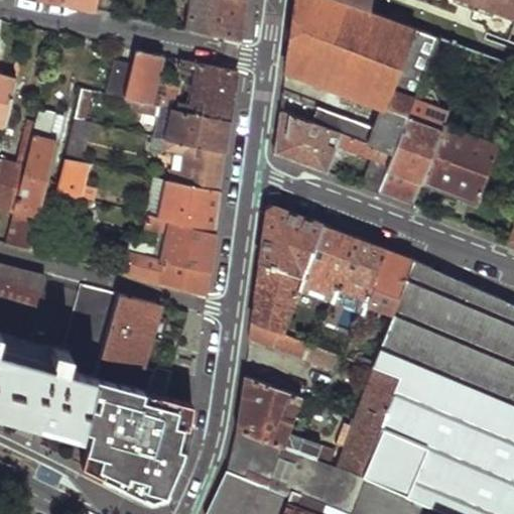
[(58,0),(57,4),(76,8),(94,12),(96,0),(58,0)]
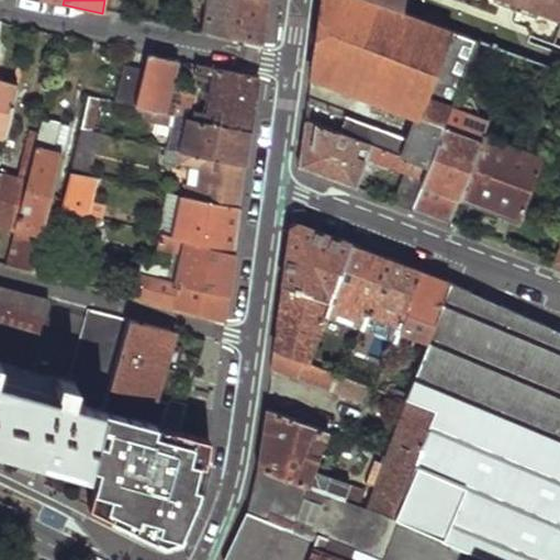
[(206,0),(202,34),(260,46),(266,2),(266,0),(206,0)]
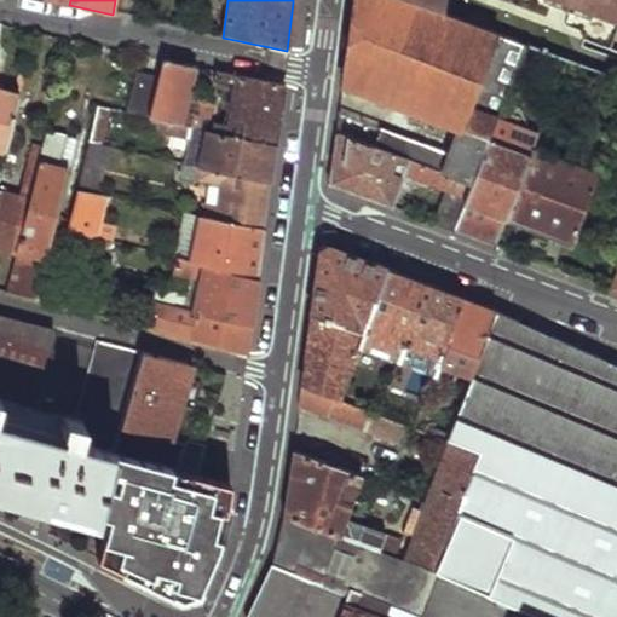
[(338,115),(335,133),(473,183),(495,124),(524,44),(431,10),(405,0),(353,0),(341,86),(457,130),(448,153),(338,115)]
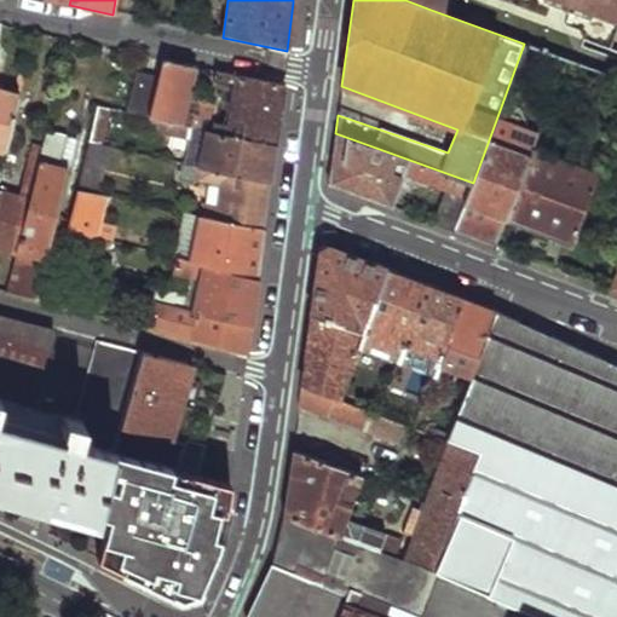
[(616,0),(405,0),(431,10),(432,0),(581,0),(584,1),(583,9),(616,21),(616,0)]
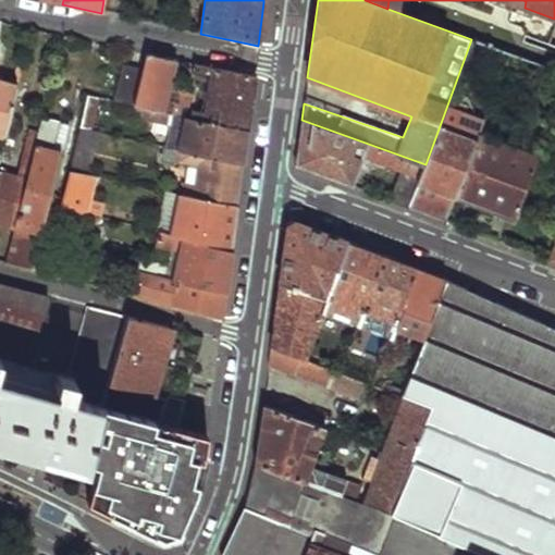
[(140,71),(132,108),(146,111),(163,114),(169,93),(176,62),(145,56),(140,71)]
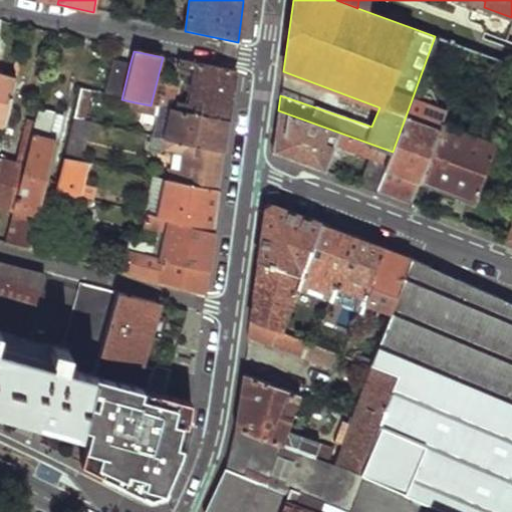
[(194,70),(191,105),(175,102),(173,110),(228,124),(231,96),(235,72),(189,62),(177,60),(177,66),(194,70)]
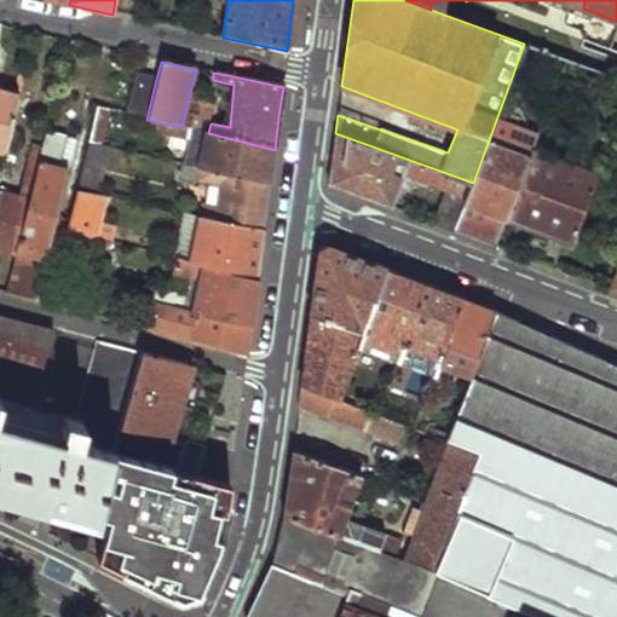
[(134,74),(126,115),(146,120),(156,79),(134,74)]
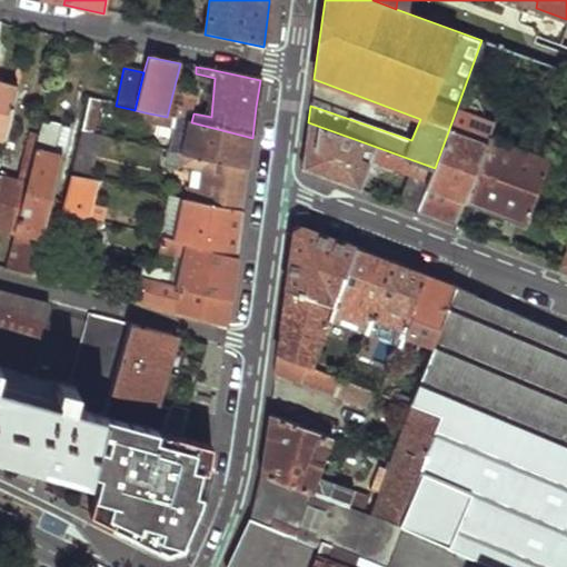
[(0,139),(2,140),(16,90),(0,85),(0,139)]
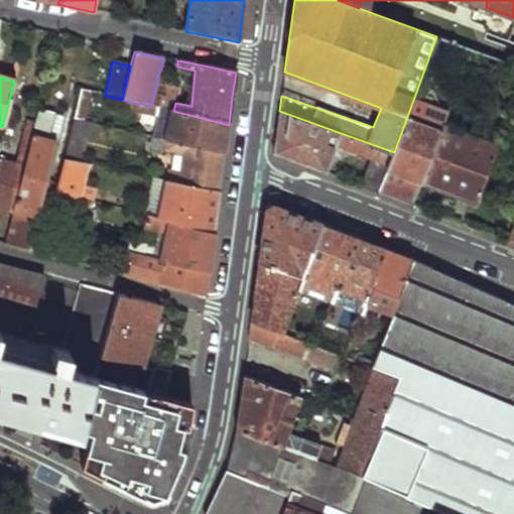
[(156,86),(151,106),(157,107),(169,110),(173,111),(175,103),(178,91),(156,86)]
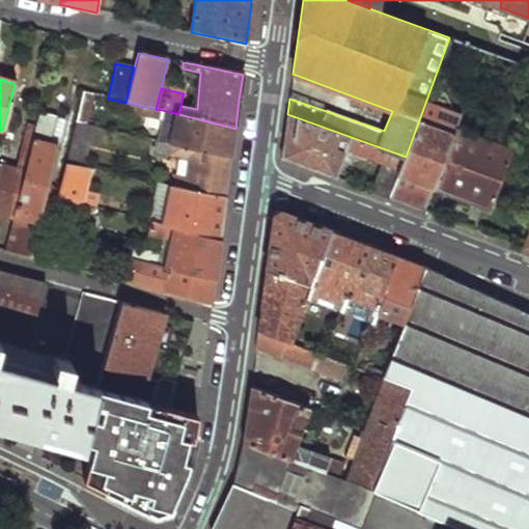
[(83,91),(75,121),(86,124),(93,94),(83,91)]
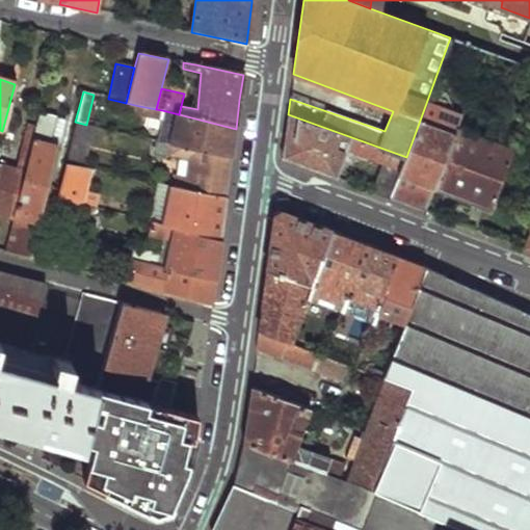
[(139,106),(137,115),(160,121),(158,132),(156,141),(167,144),(175,113),(162,110),(156,109),(139,106)]
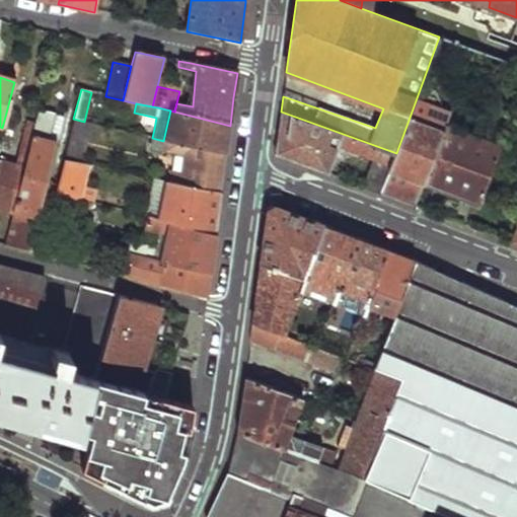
[(396,153),(381,194),(398,200),(415,206),(423,186),(443,131),(422,124),(428,107),(415,103),(396,153)]
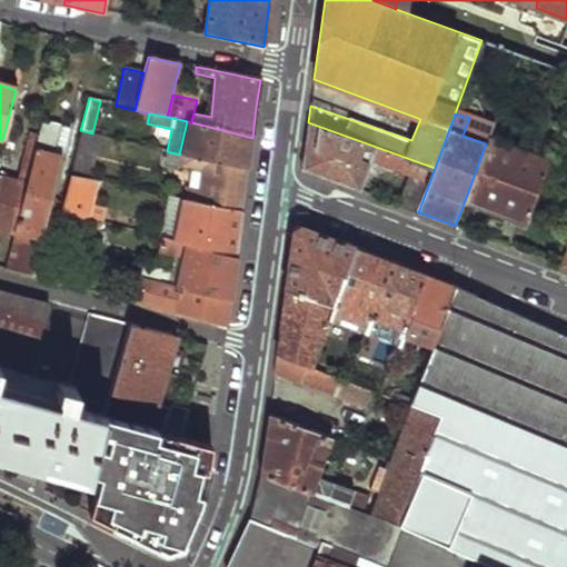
[(30,119),(21,152),(33,155),(41,122),(30,119)]
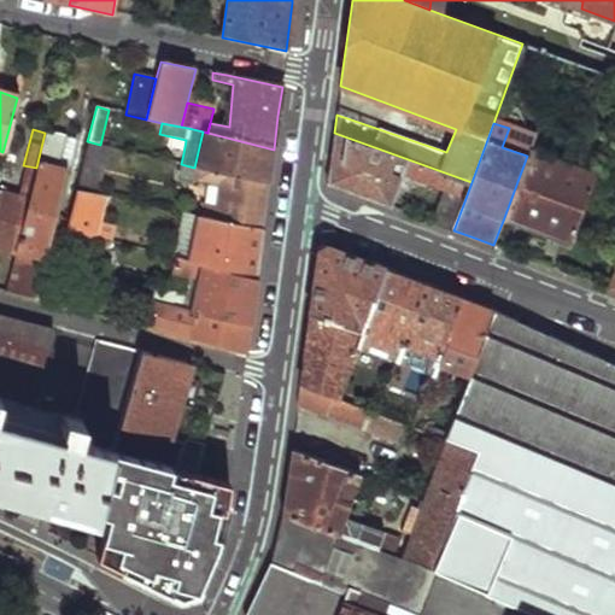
[(203,132),(194,168),(224,175),(269,185),(271,167),(274,150),(208,133),(203,132)]
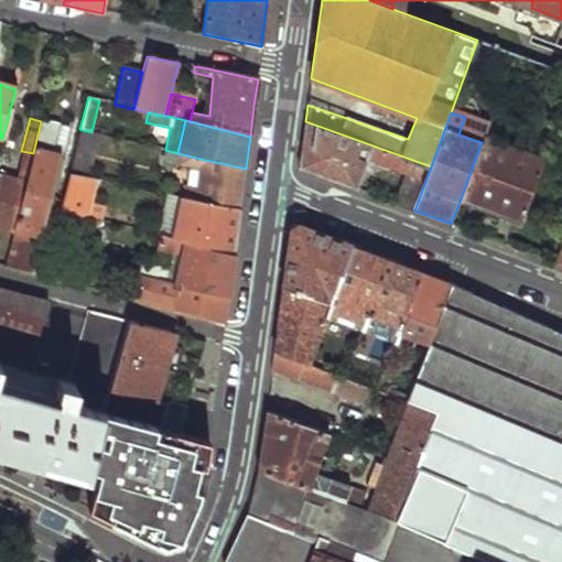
[(33,153),(22,193),(47,200),(50,187),(58,158),(49,154),(56,125),(41,121),(33,153)]
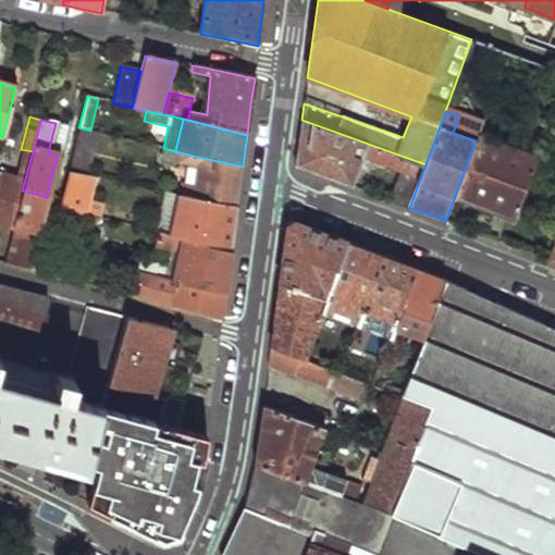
[(343,183),(353,187),(365,157),(399,170),(391,201),(409,208),(426,164),(301,120),(295,165),(343,183)]
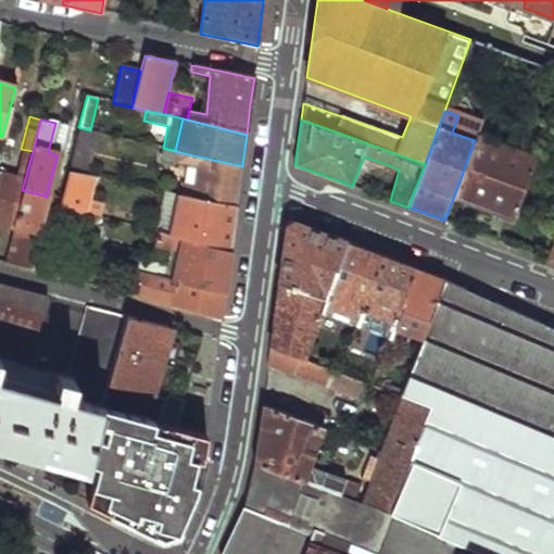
[(55,123),(48,152),(58,155),(65,126),(55,123)]
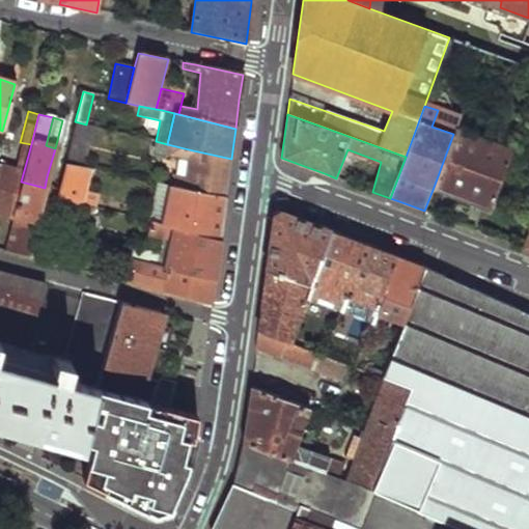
[(75,121),(65,162),(83,166),(93,126),(86,124),(75,121)]
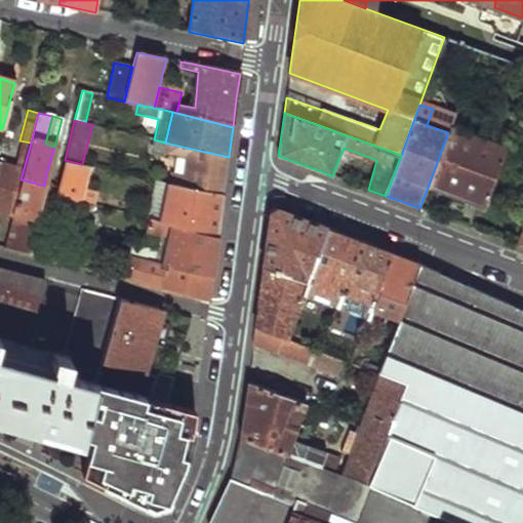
[(448,132),(428,188),(484,208),(508,148),(451,126),(448,132)]
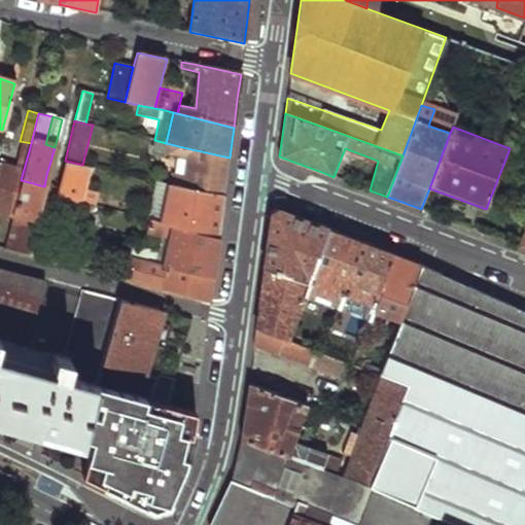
[(177,156),(173,174),(185,177),(191,149),(166,143),(154,140),(152,150),(177,156)]
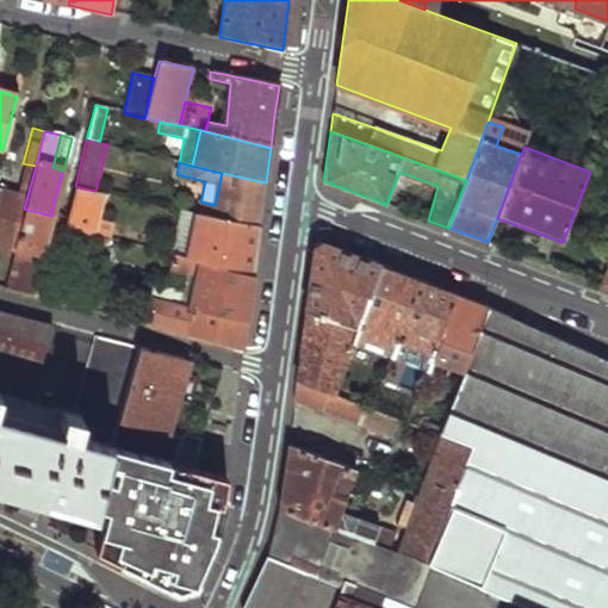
[(0,247),(13,250),(24,209),(36,166),(23,163),(14,197),(0,193),(0,247)]
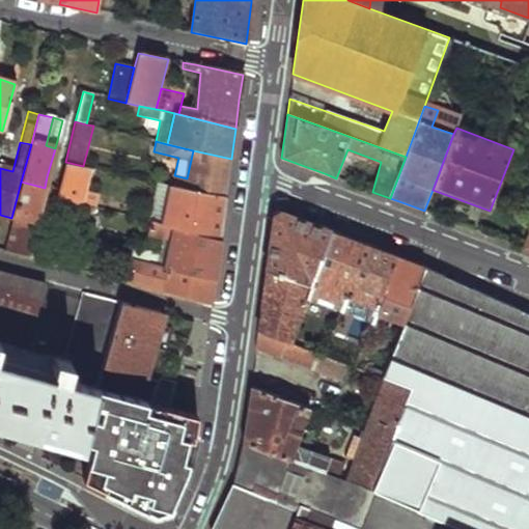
[(193,150),(187,178),(174,175),(171,187),(225,199),(228,181),(231,159),(193,150)]
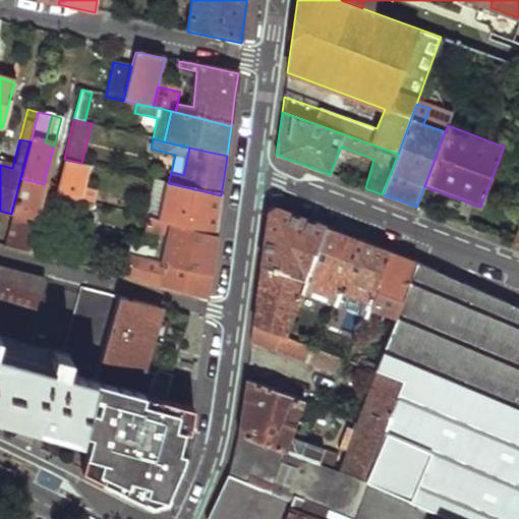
[(59,177),(57,187),(54,197),(67,200),(79,204),(90,164),(81,163),(64,159),(59,177)]
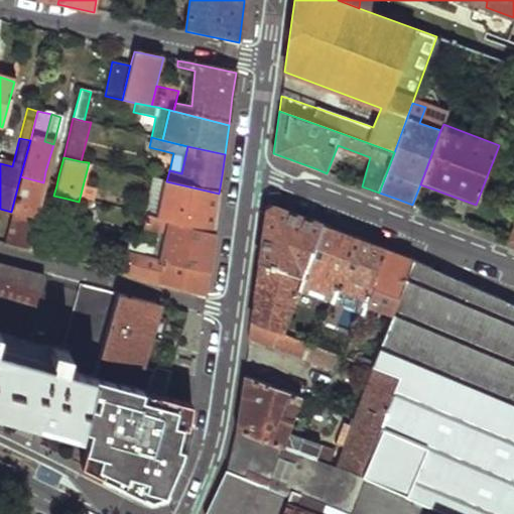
[(45,171),(43,182),(56,185),(58,175),(45,171)]
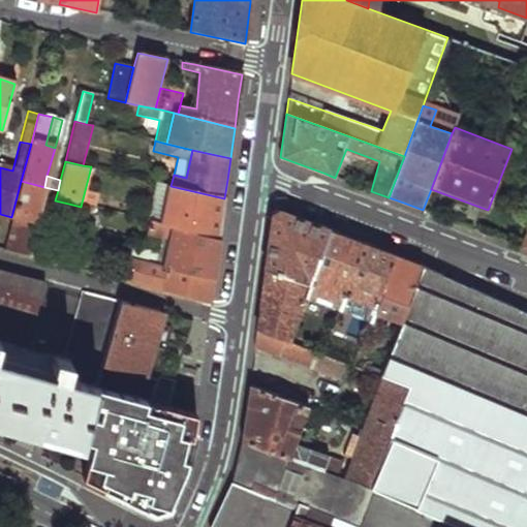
[(21,181),(11,217),(3,252),(27,258),(36,224),(35,224),(44,187),(21,181)]
